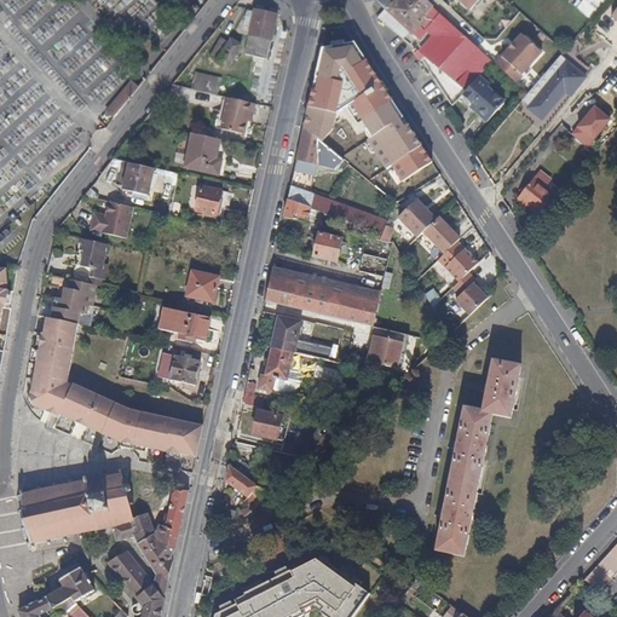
[(420,15),(425,11),(430,4),(425,0),(375,0),(381,6),(396,18),(410,32),(424,18),(420,15)]
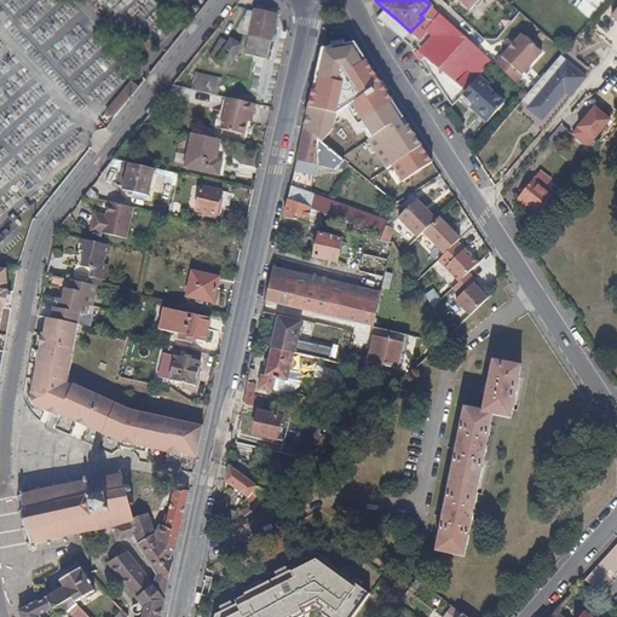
[(586,16),(600,0),(574,0),(571,4),(586,16)]
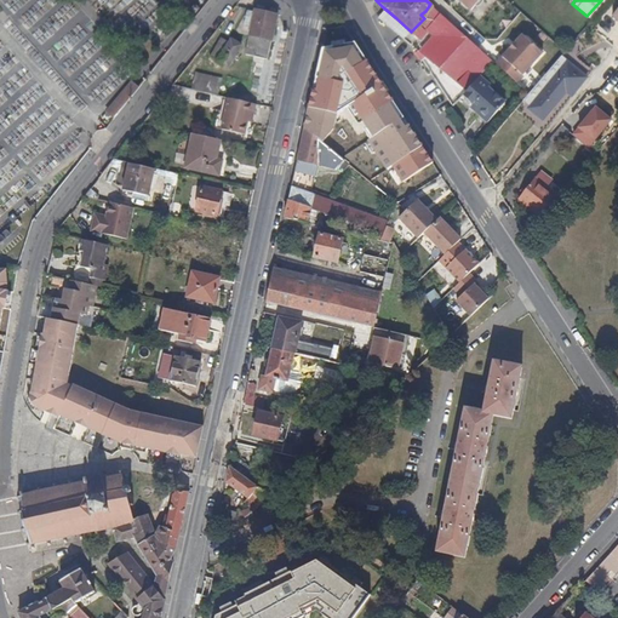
[(433,17),(439,11),(430,4),(425,11),(433,17)]
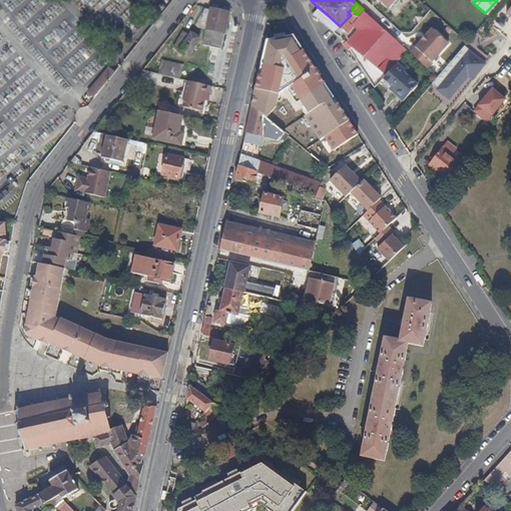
[(224,28),(228,10),(209,6),(205,27),(214,29),(210,45),(219,47),(221,41),(224,28)]
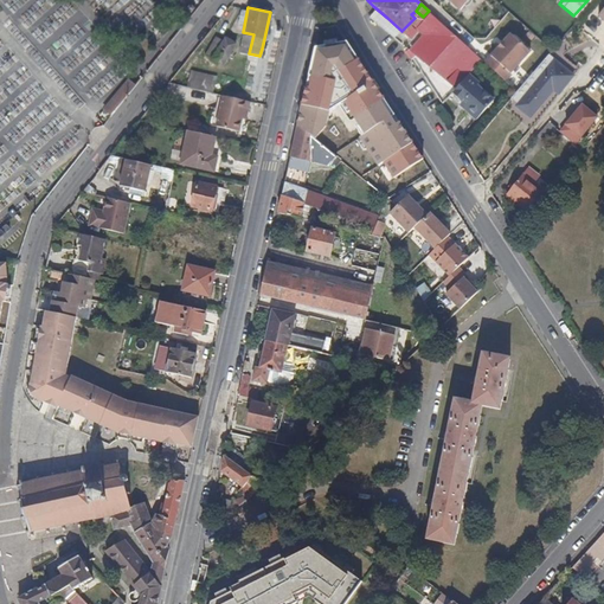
[(443,25),(429,11),(423,17),(421,19),(430,27),(435,24),(441,27),(443,25)]
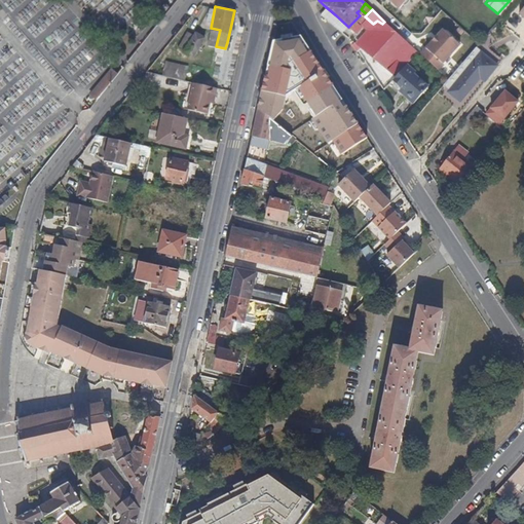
[(289,37),(295,34),(291,25),(285,28),(289,37)]
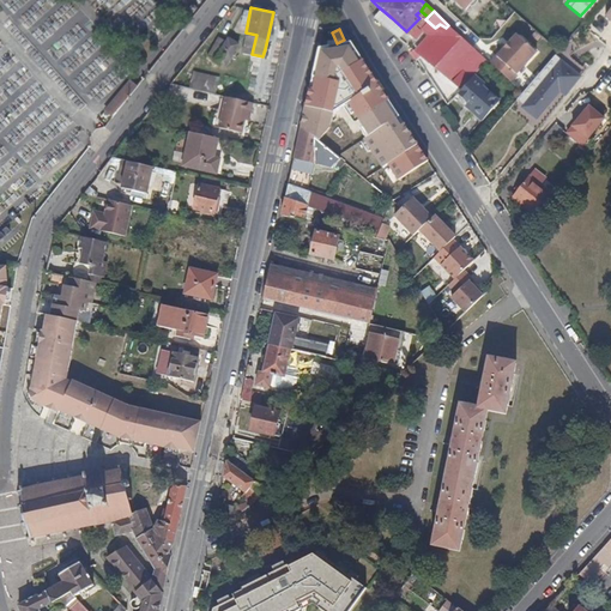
[(252,54),(256,35),(246,32),(241,52),(252,54)]
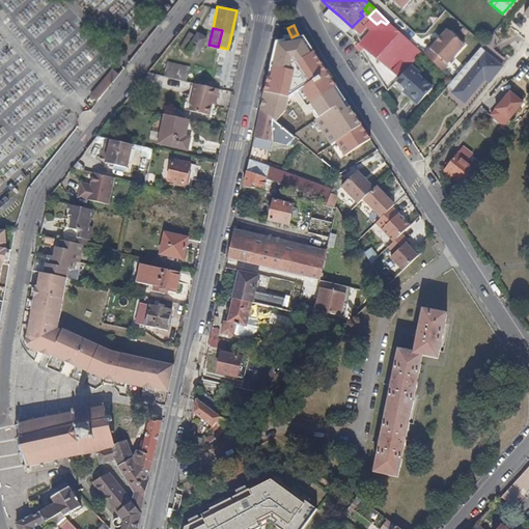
[(450,55),(462,42),(449,31),(447,29),(446,29),(444,29),(442,30),(441,32),(439,34),(440,35),(436,42),(434,40),(422,53),(429,59),(440,67),(450,55)]
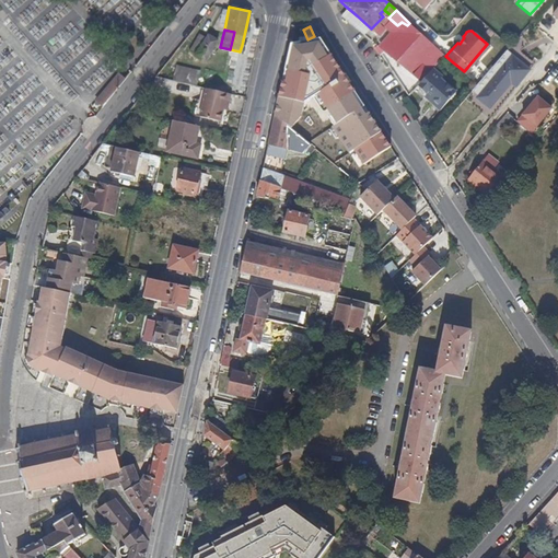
[(206,57),(217,38),(207,33),(206,36),(198,32),(192,43),(198,48),(197,51),(206,57)]
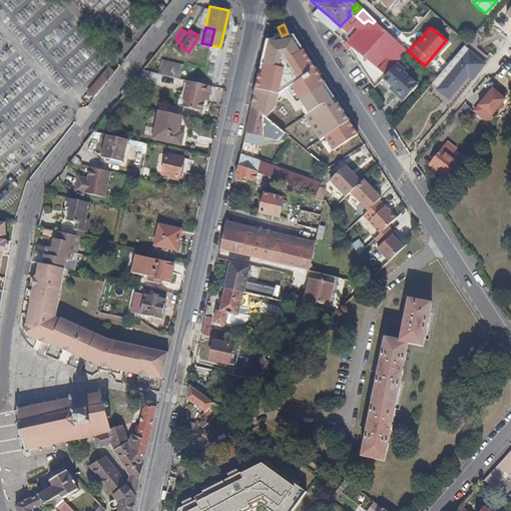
[(385,58),(399,43),(391,35),(384,29),(377,37),(375,35),(371,32),(369,30),(368,30),(366,31),(365,31),(363,32),(362,34),(361,36),(360,39),(360,41),(367,47),(361,54),(377,67),(379,64),(385,58)]
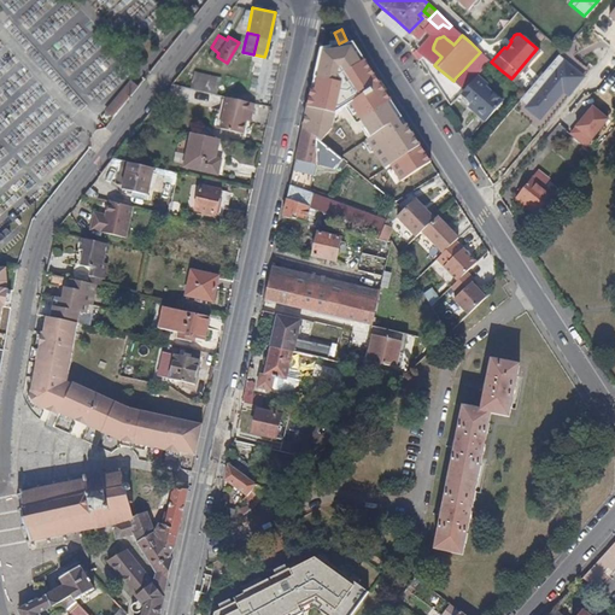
[(534,95),(552,74),(569,53),(564,48),(563,50),(552,60),(525,91),(511,105),(520,112),(534,95)]
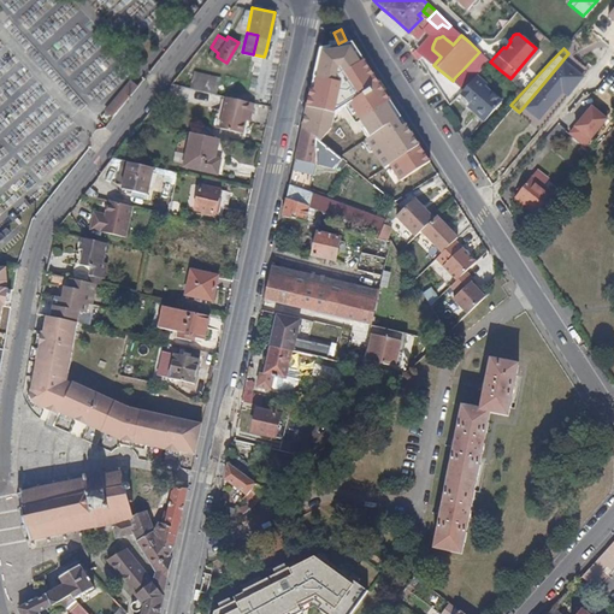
[(560,104),(580,81),(589,71),(580,64),(573,57),(568,53),(551,74),(533,95),(519,112),(538,129),(560,104)]
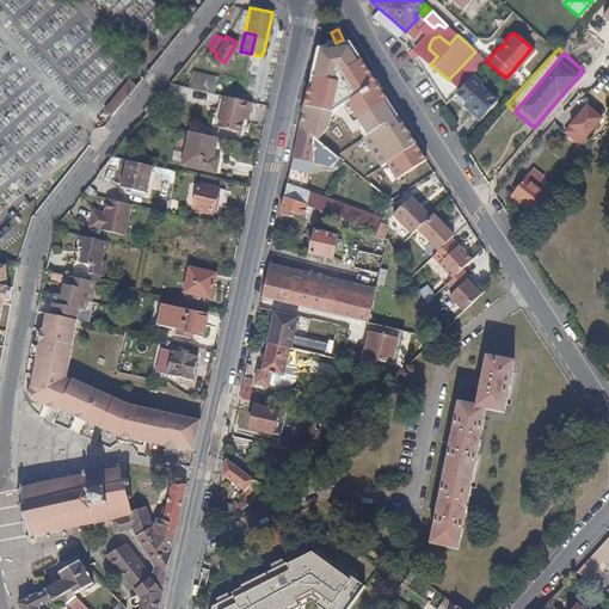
[(327,92),(333,97),(338,93),(340,94),(357,78),(349,69),(355,62),(349,56),(336,69),(343,77),(327,92)]
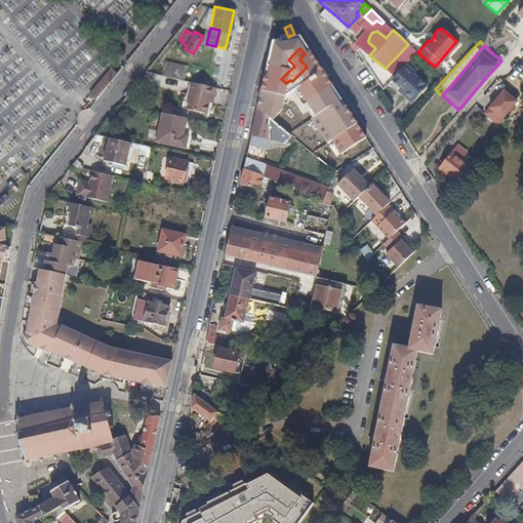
[(228,70),(231,55),(227,55),(223,54),(213,53),(212,59),(210,68),(209,71),(209,73),(209,74),(216,75),(222,77),(226,77),(228,70)]
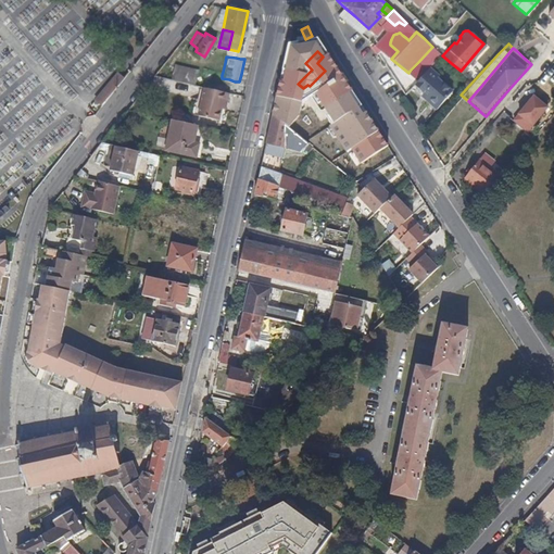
[(172,61),(167,77),(189,84),(194,67),(172,61)]
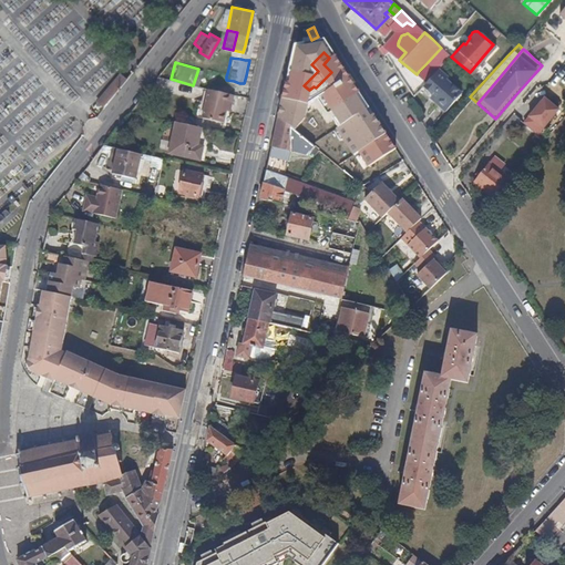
[(423,80),(432,70),(425,64),(419,71),(417,74),(423,80)]
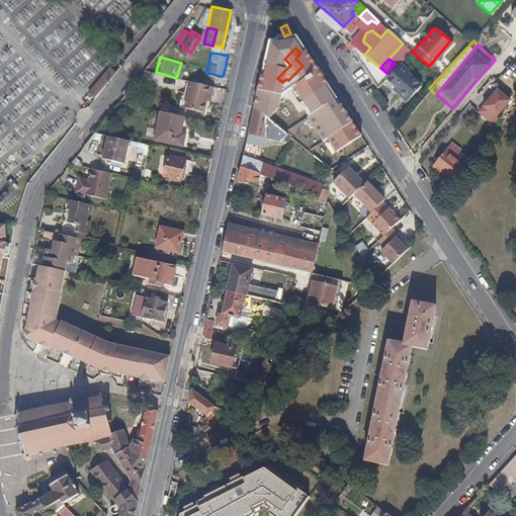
[(410,94),(419,83),(410,75),(405,71),(407,69),(401,64),(400,63),(400,62),(398,61),(395,64),(387,73),(382,77),(392,85),(396,88),(393,91),(397,94),(404,101),(410,94)]
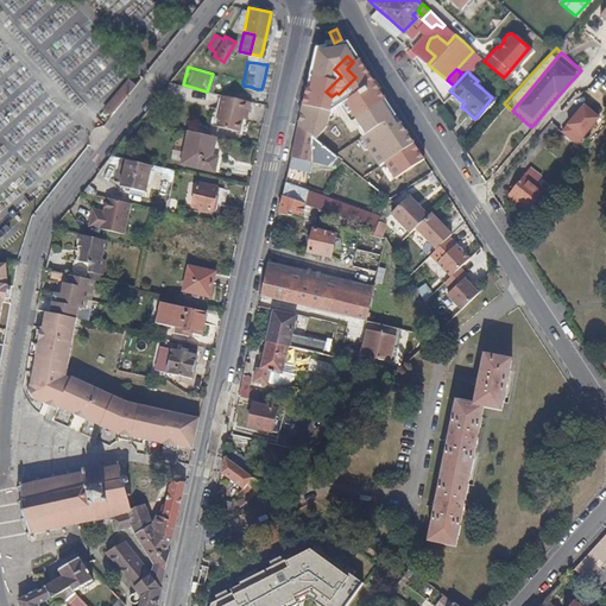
[(108,113),(133,83),(125,76),(100,107),(108,113)]
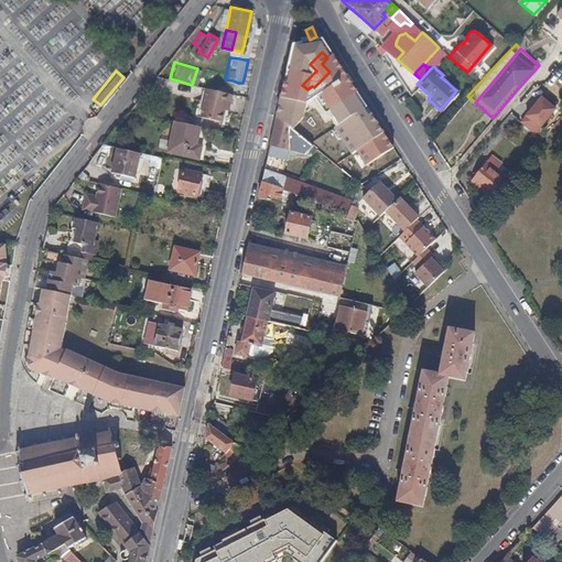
[(350,110),(359,99),(361,97),(356,93),(346,84),(341,79),(339,80),(337,84),(336,85),(345,93),(348,96),(349,97),(349,98),(348,99),(346,101),(345,104),(345,106),(350,110)]
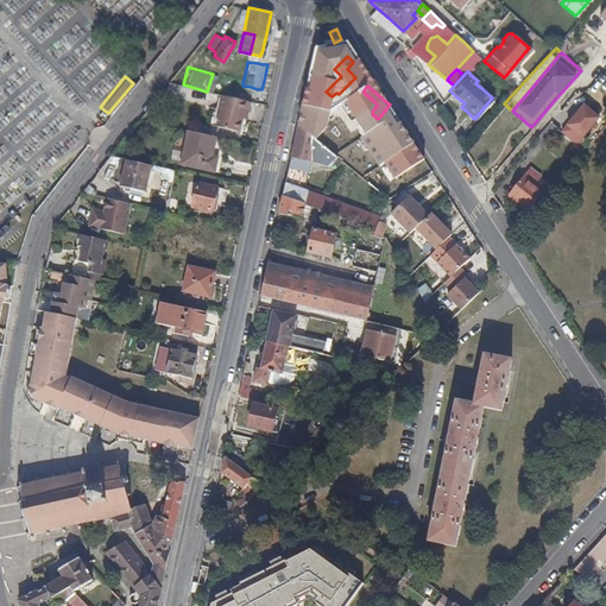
[(373,109),(376,107),(377,106),(377,105),(376,103),(372,100),(363,92),(360,92),(354,99),(352,98),(343,108),(339,114),(343,118),(359,130),(372,114),(372,112),(373,109)]
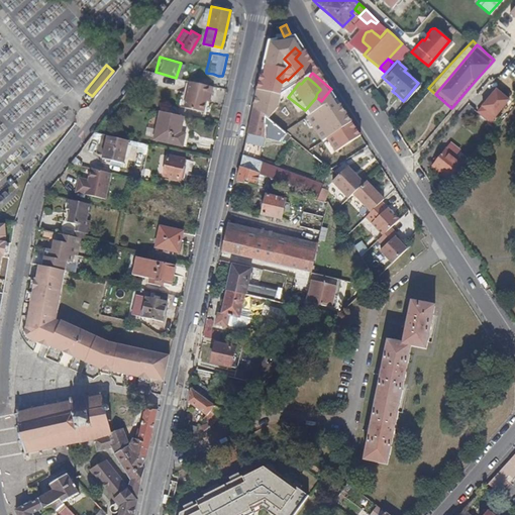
[(207,99),(207,97),(208,91),(211,92),(212,89),(212,86),(213,84),(201,82),(191,80),(189,93),(185,105),(191,106),(197,108),(204,110),(207,99)]
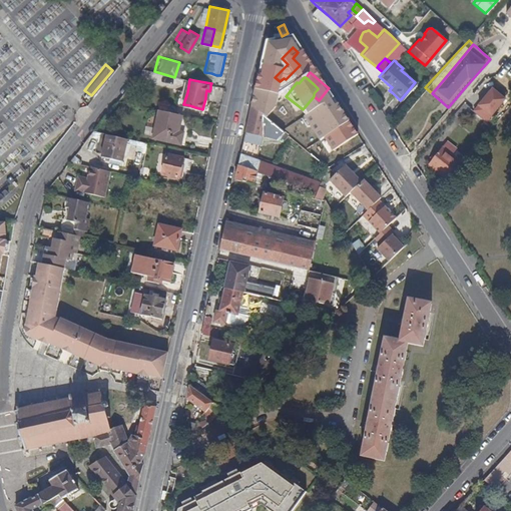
[(488,115),(503,96),(488,84),(473,103),(488,115)]
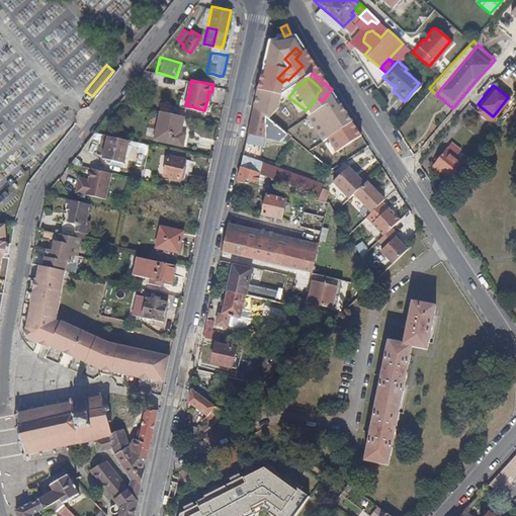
[(463,114),(474,103),(467,99),(458,110),(462,114),(463,114)]
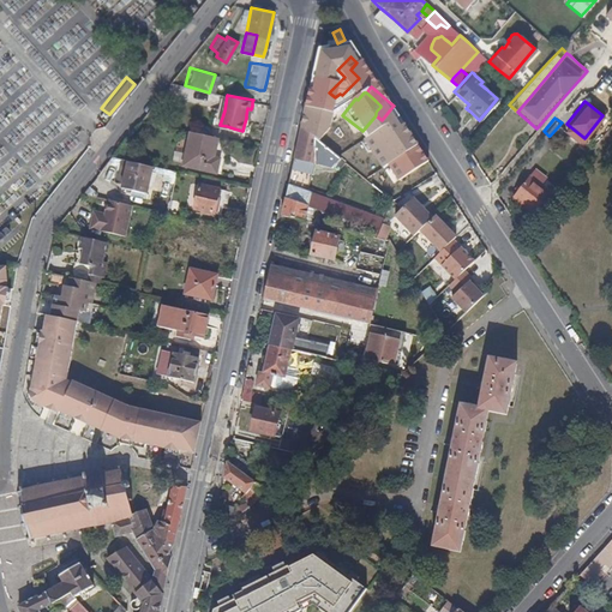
[(341,157),(325,144),(309,130),(300,124),(297,144),(292,162),(289,175),(305,179),(309,161),(325,165),(328,156),(330,159),(336,163),(340,159),(341,157)]
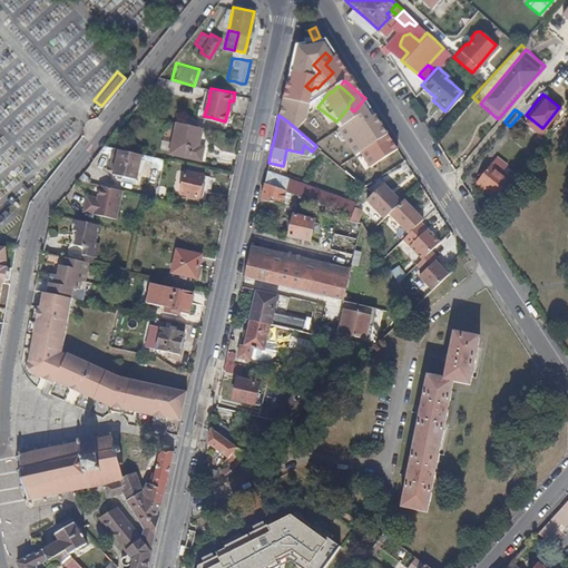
[(197,144),(197,142),(198,134),(201,126),(188,124),(180,123),(175,121),(173,135),(168,152),(174,153),(198,158),(202,146),(201,145),(197,144)]
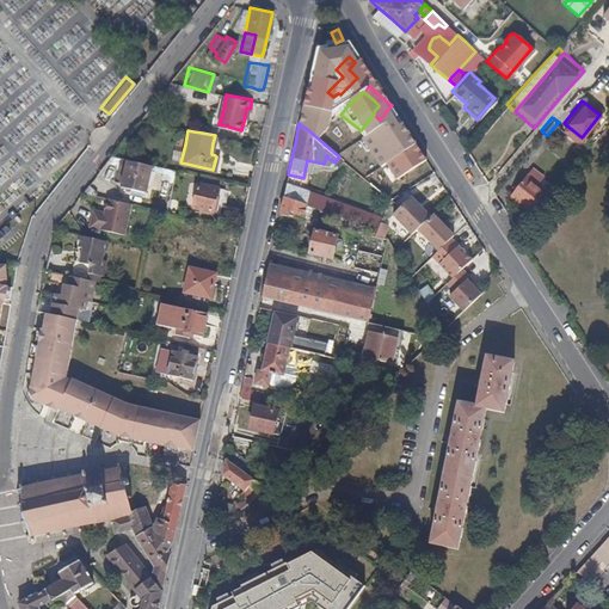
[(343,152),(350,164),(365,153),(358,141),(343,152)]
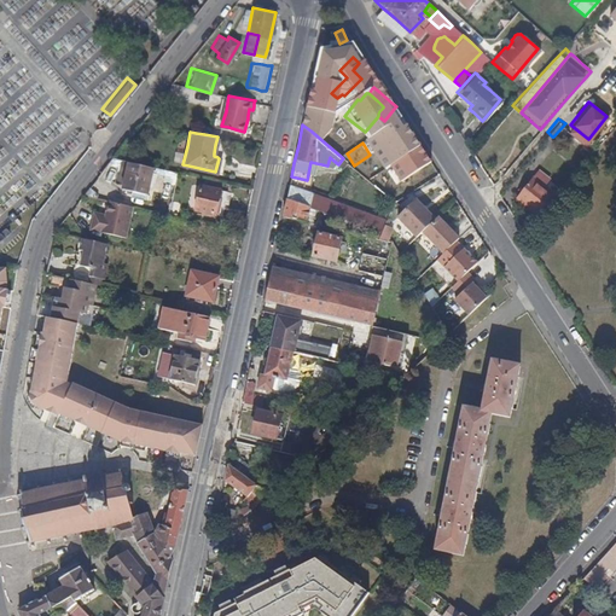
[(149,192),(155,167),(144,164),(128,161),(122,187),(149,192)]
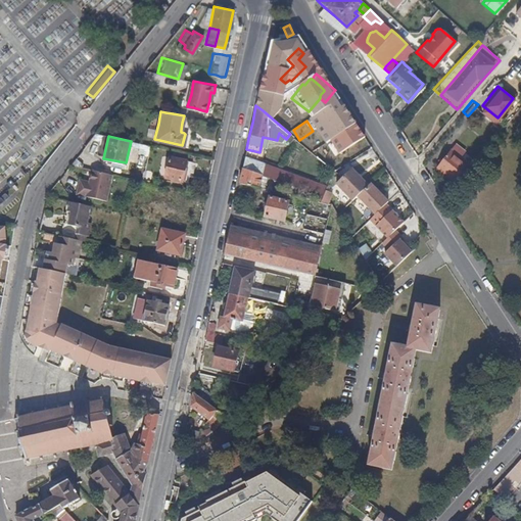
[(346,162),(338,155),(335,157),(323,147),(319,152),(316,149),(313,146),(311,145),(309,147),(308,149),(321,159),(333,170),(337,173),(340,170),(346,162)]
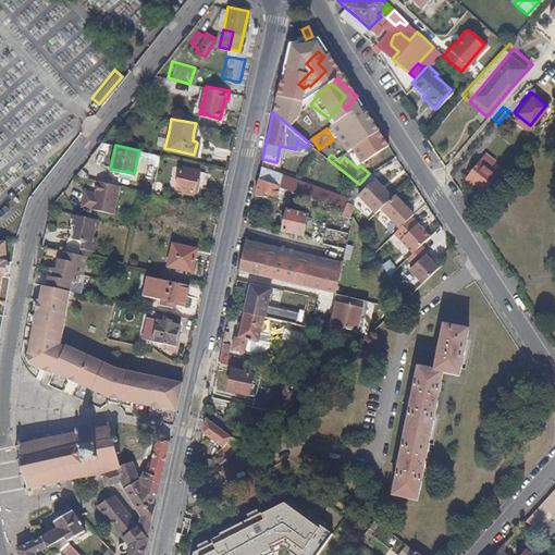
[(496,169),(486,161),(480,157),(472,167),(466,174),(489,193),(496,185),(504,174),(496,169)]
